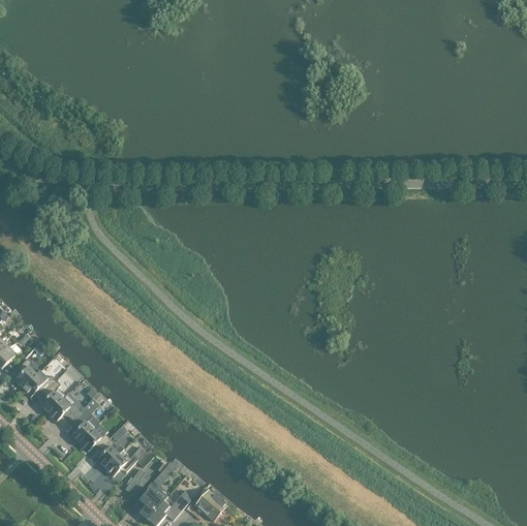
[(20,344),(28,335),(25,332),(17,341),(20,344)]
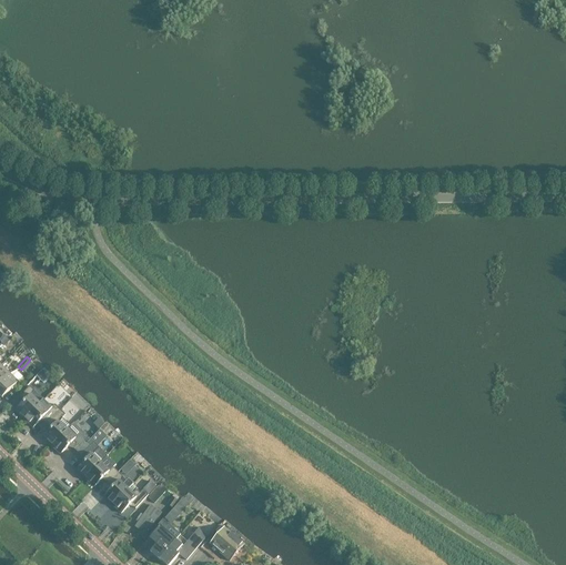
[(41,366),(34,373),(42,381),(49,373),(41,366)]
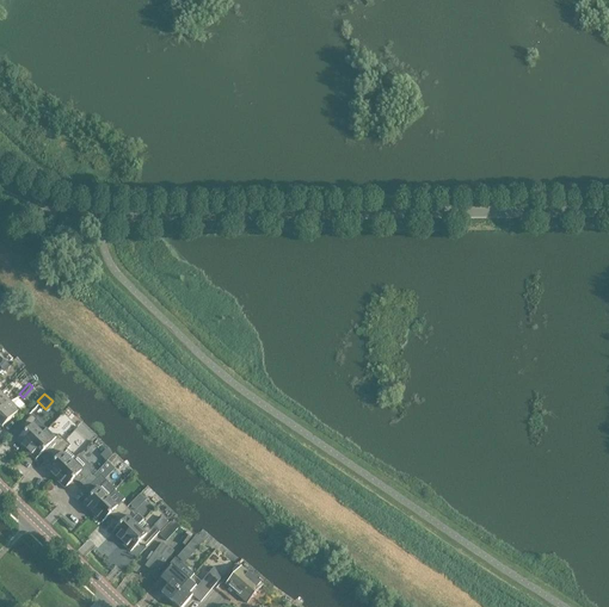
[(0,425),(17,407),(8,398),(0,406),(0,425)]
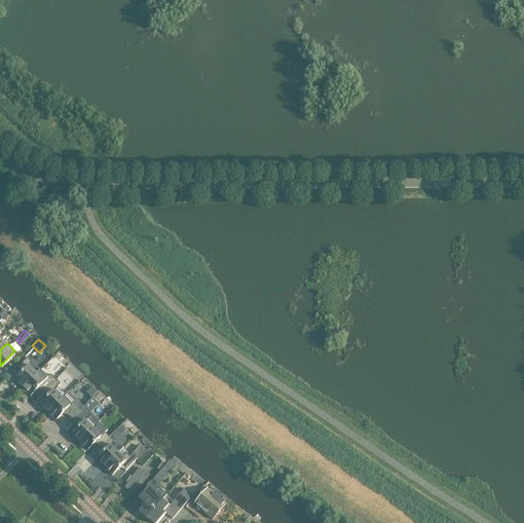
[(34,363),(26,355),(16,364),(21,368),(27,363),(30,366),(34,363)]
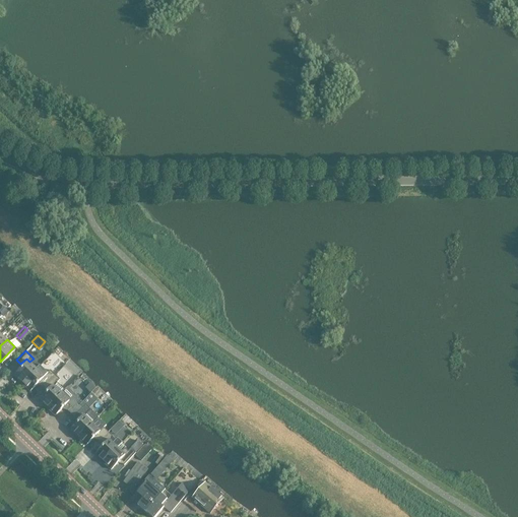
[(35,366),(29,362),(26,359),(20,364),(12,373),(18,379),(19,378),(21,380),(35,366)]
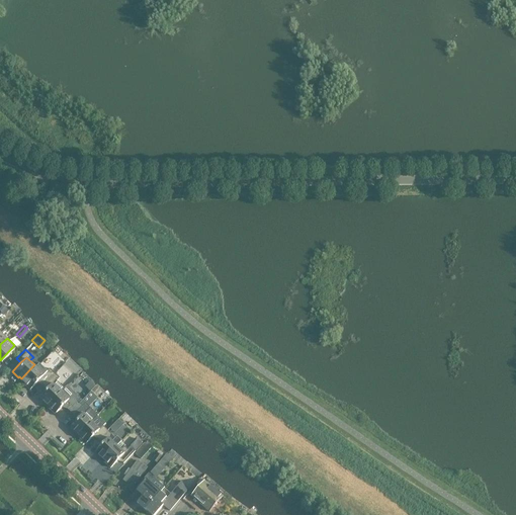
[(43,372),(38,369),(34,364),(21,378),(23,380),(22,381),(28,388),(36,378),(43,372)]
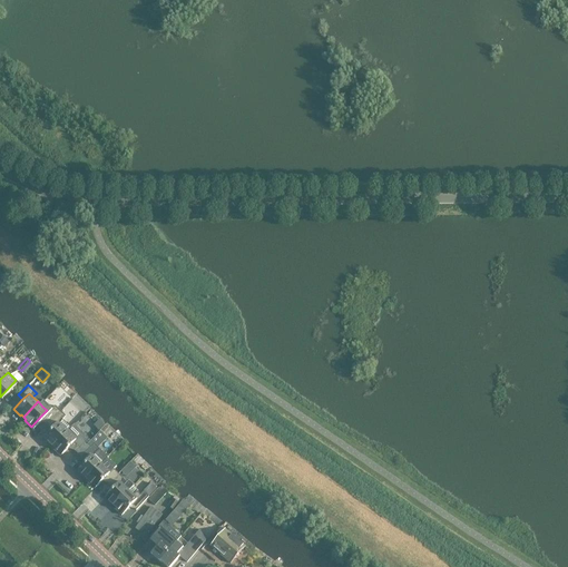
[(46,421),(58,408),(52,402),(50,406),(46,402),(42,407),(47,410),(40,417),(46,421)]
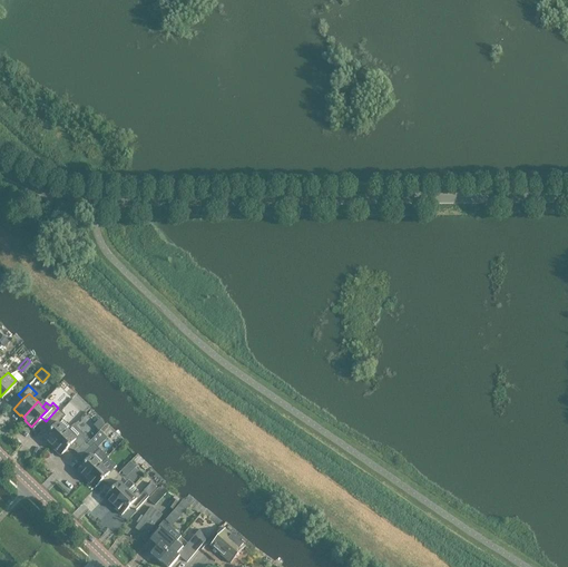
[(64,420),(60,417),(64,413),(58,408),(46,421),(50,426),(56,420),(60,423),(64,420)]
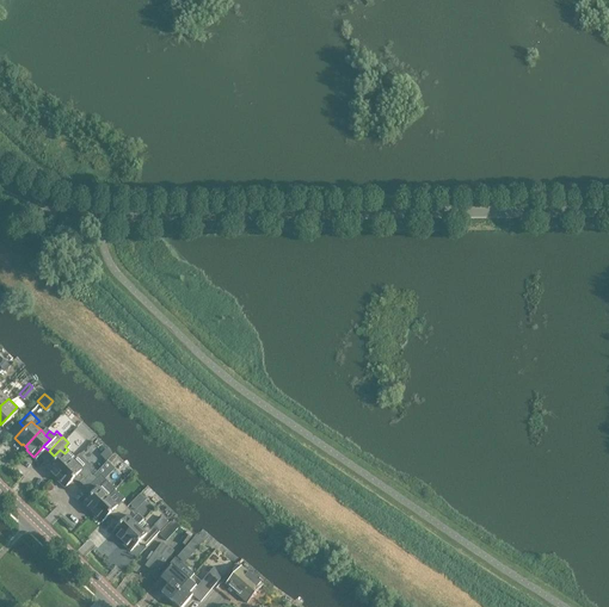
[(69,458),(65,453),(60,450),(54,456),(43,466),(50,474),(51,472),(54,475),(69,458)]
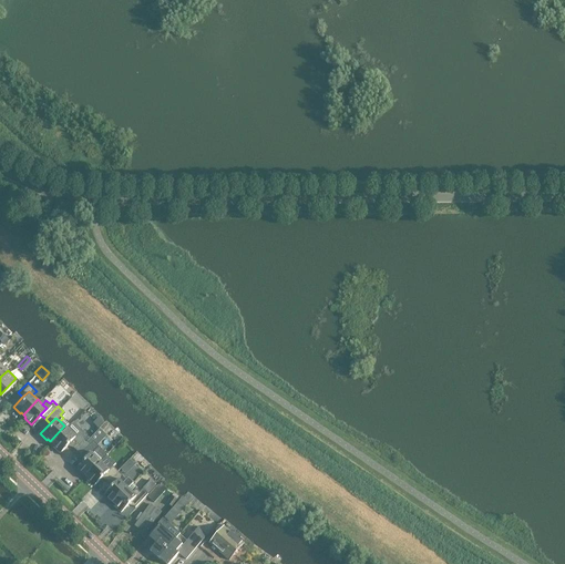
[(73,434),(70,431),(64,426),(50,441),(52,443),(51,444),(58,451),(68,441),(73,434)]
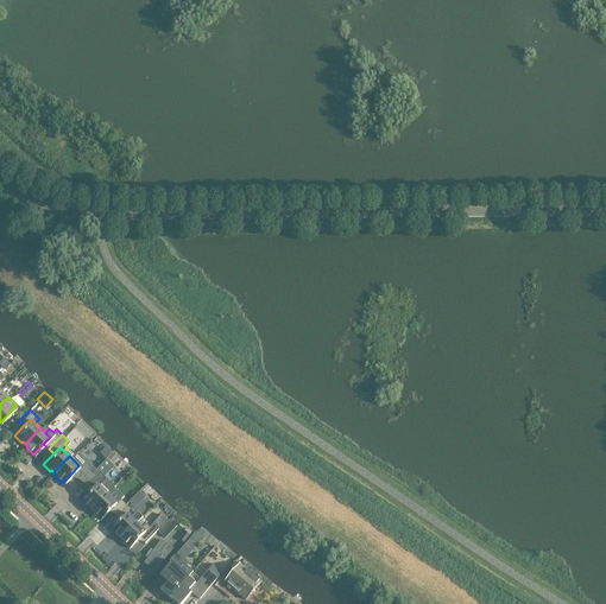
[(77,477),(88,466),(79,457),(75,462),(79,465),(73,472),(77,477)]
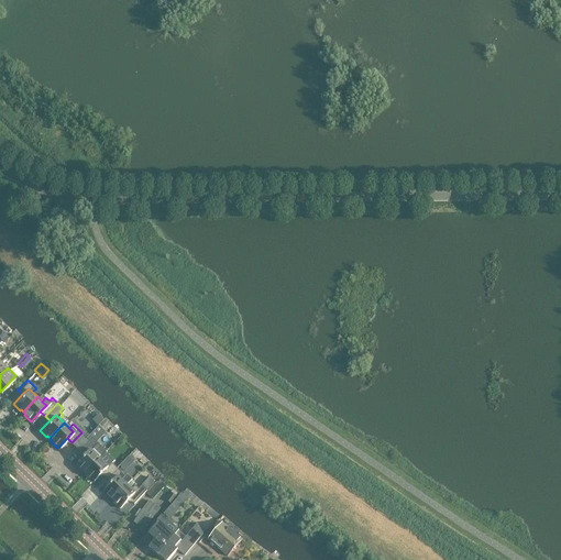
[(78,448),(88,438),(81,432),(72,442),(78,448)]
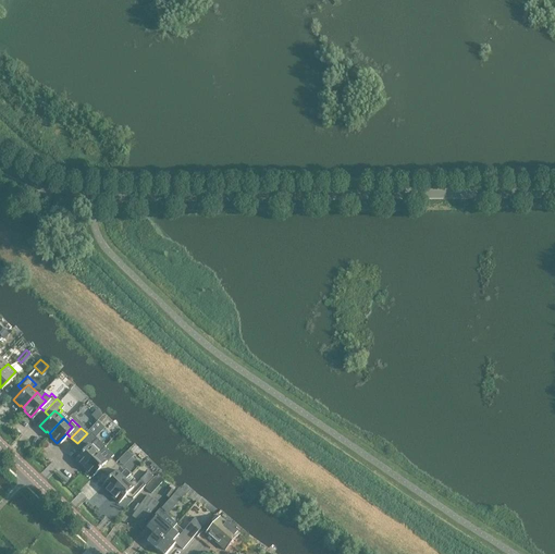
[(96,442),(93,439),(95,435),(90,431),(87,433),(77,443),(82,448),(88,442),(91,446),(96,442)]
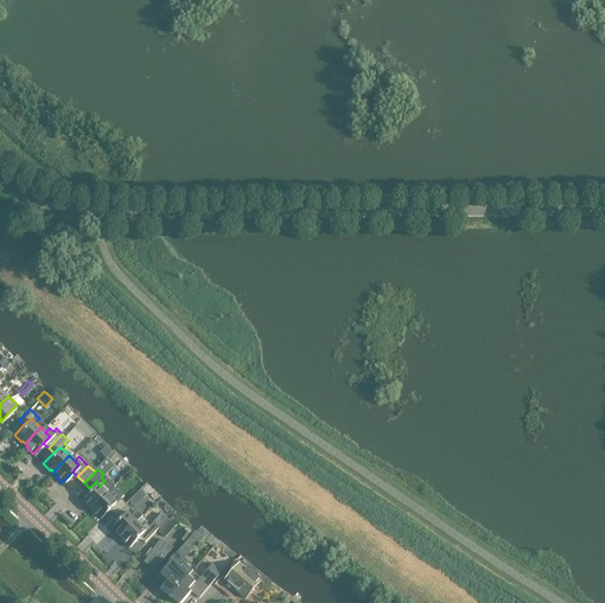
[(106,491),(100,486),(96,481),(89,488),(80,499),(87,505),(88,504),(90,506),(106,491)]
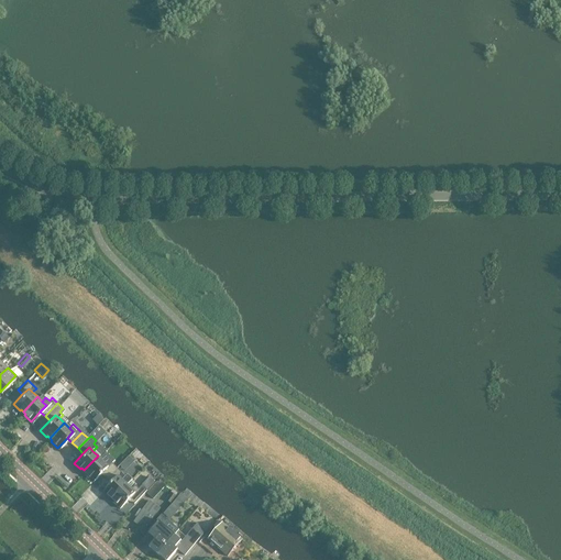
[(128,451),(118,461),(124,467),(133,457),(128,451)]
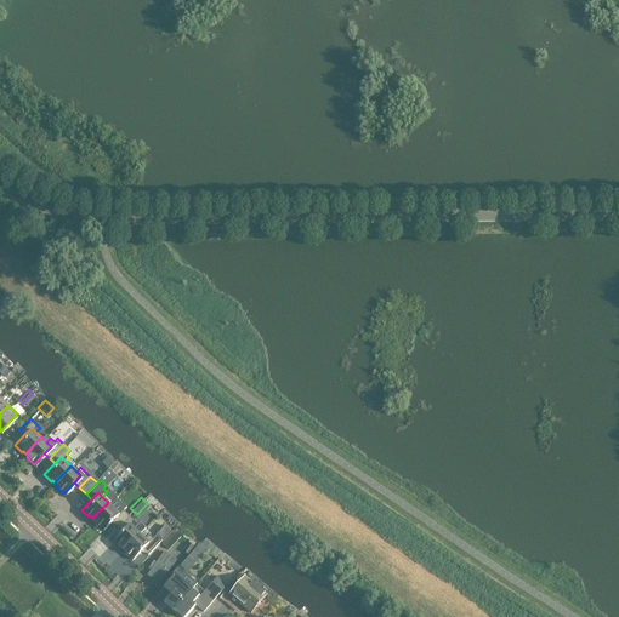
[(118,512),(113,507),(108,502),(92,518),(95,520),(94,521),(101,529),(111,518),(118,512)]
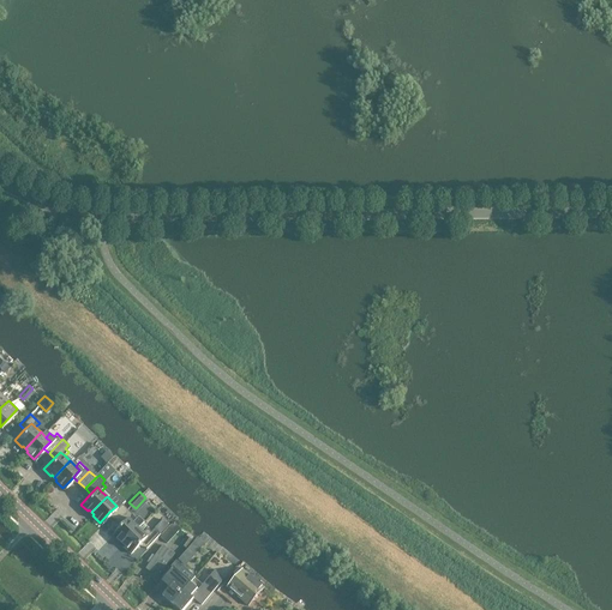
[(115,517),(125,506),(115,497),(112,501),(117,506),(109,512),(115,517)]
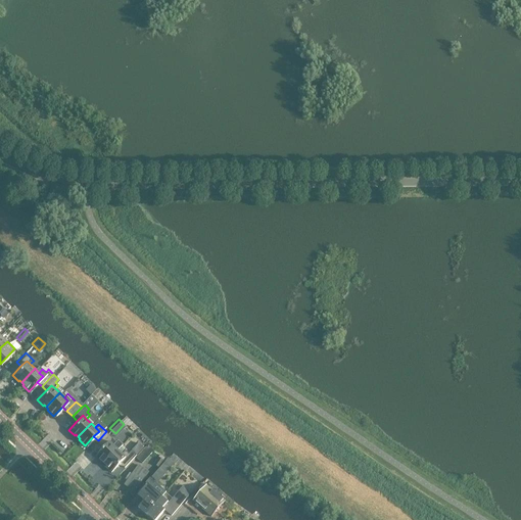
[(114,439),(106,431),(98,440),(102,444),(107,439),(111,442),(114,439)]
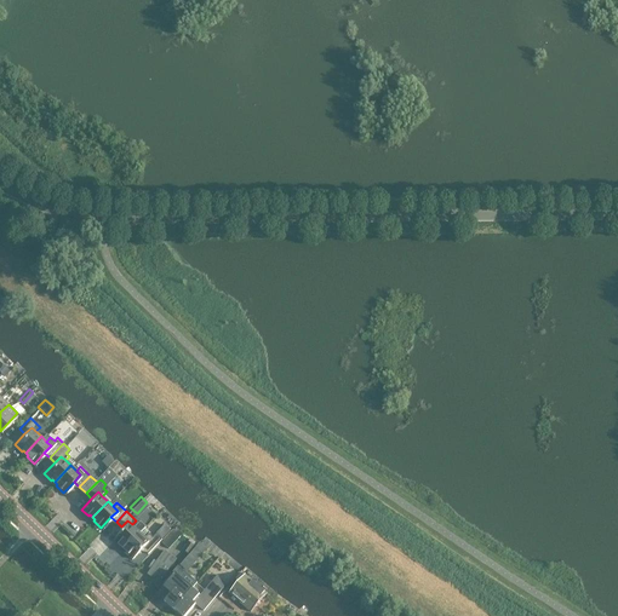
[(137,530),(132,524),(127,520),(121,527),(110,537),(118,545),(119,543),(121,546),(137,530)]
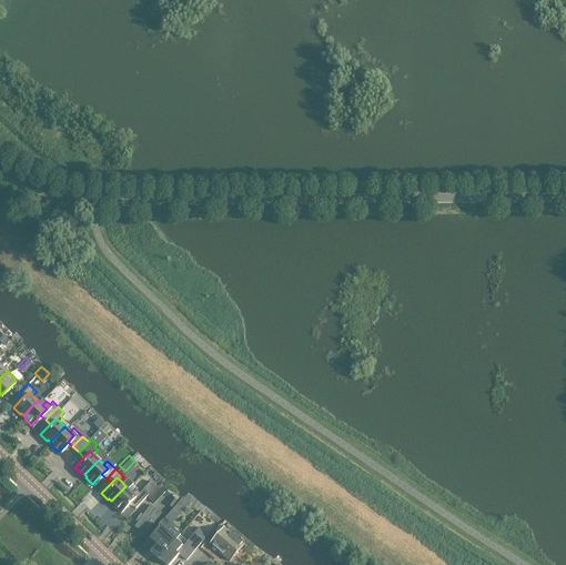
[(150,501),(162,486),(157,481),(144,495),(150,501)]
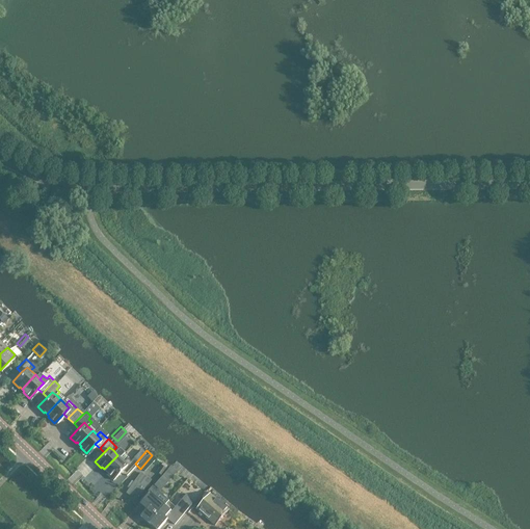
[(126,464),(123,459),(117,455),(104,469),(106,471),(105,472),(111,478),(121,469),(126,464)]
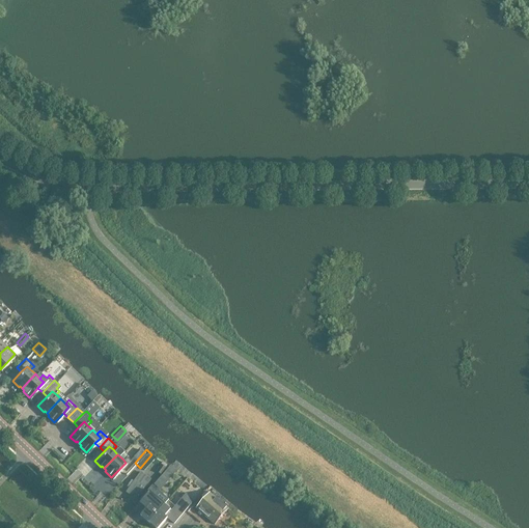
[(124,472),(137,460),(132,455),(129,459),(126,454),(122,459),(126,463),(120,468),(124,472)]
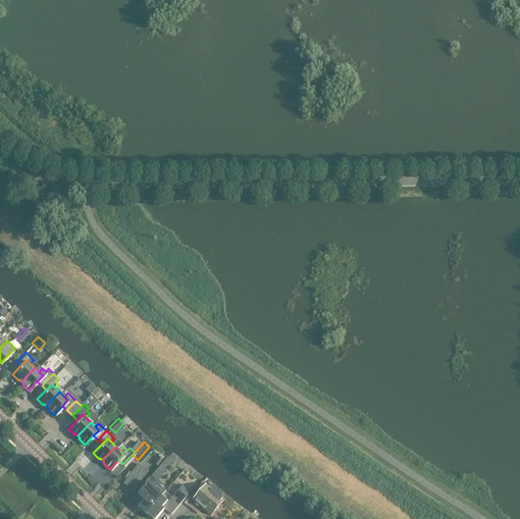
[(156,464),(161,457),(156,454),(151,460),(156,464)]
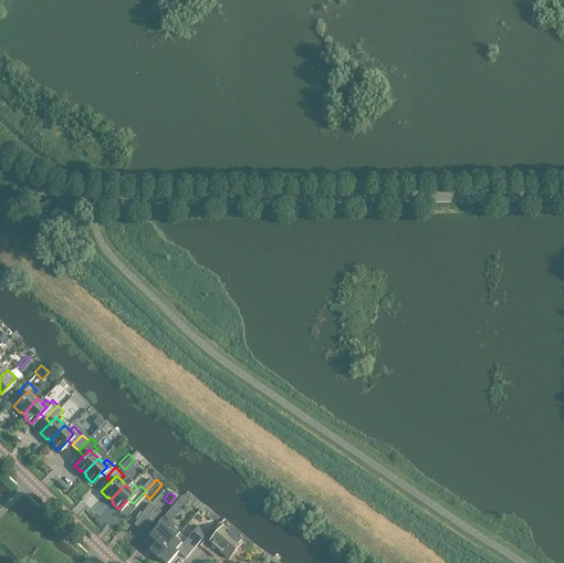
[(144,529),(158,509),(147,501),(133,521),(144,529)]
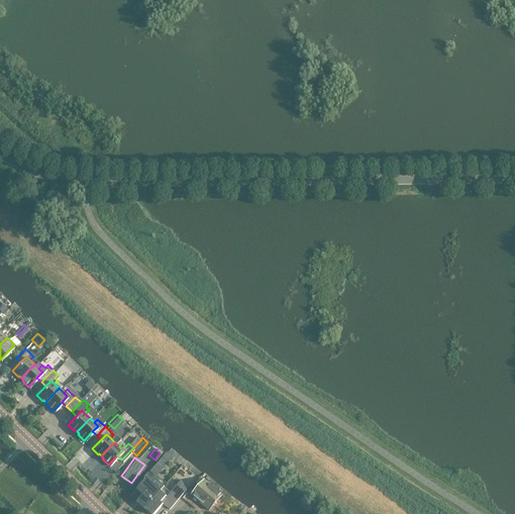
[(168,507),(187,485),(191,481),(190,481),(196,474),(188,467),(165,494),(159,488),(152,495),(143,506),(151,513),(162,502),(168,507)]
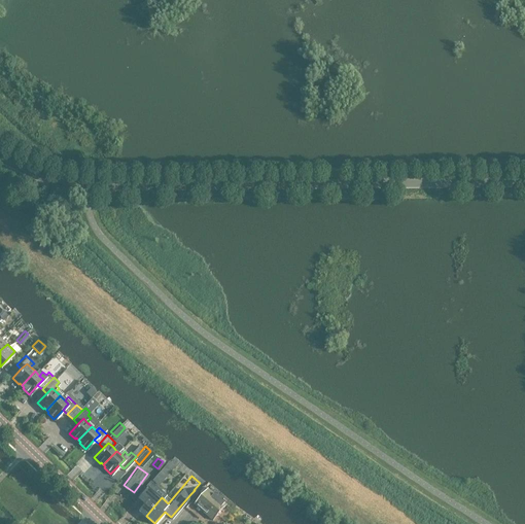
[(155,504),(162,497),(146,485),(138,494),(145,500),(137,509),(146,516),(155,504)]
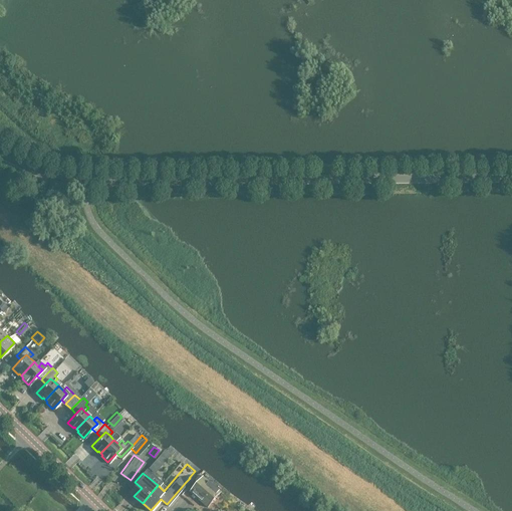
[(219,490),(201,474),(188,489),(206,505),(219,490)]
